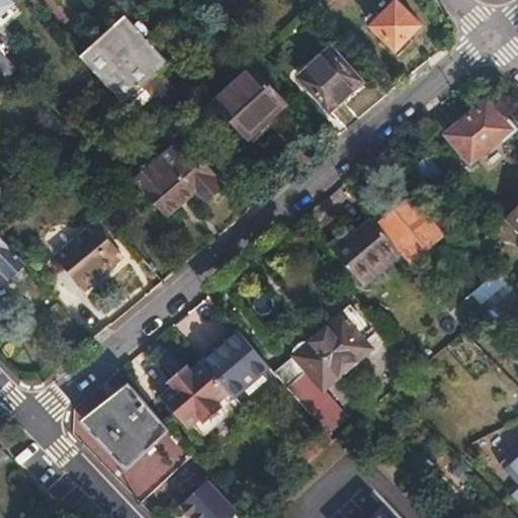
[(9,0),(4,0),(0,4),(0,14),(12,4),(9,0)]
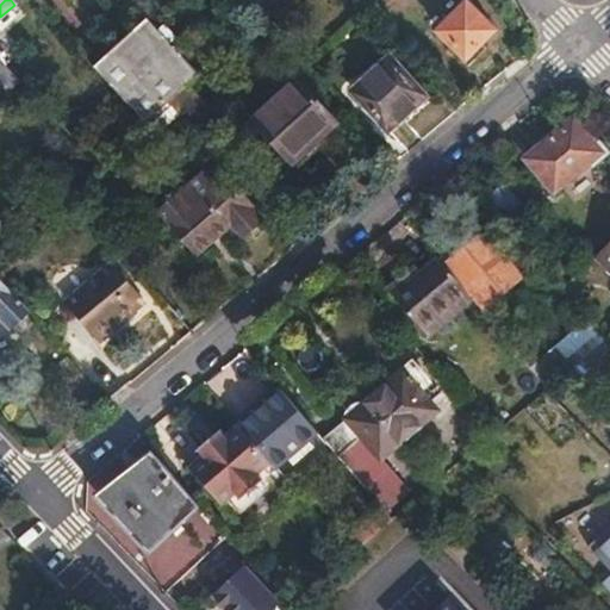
[(467,1),(439,30),(466,58),(495,30),(467,1)]
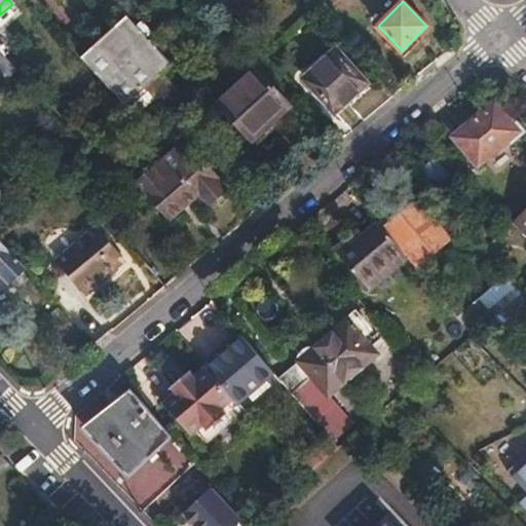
[(126,16),(81,57),(125,105),(147,84),(162,70),(170,64),(148,39),(152,34),(142,24),(137,28),(126,16)]
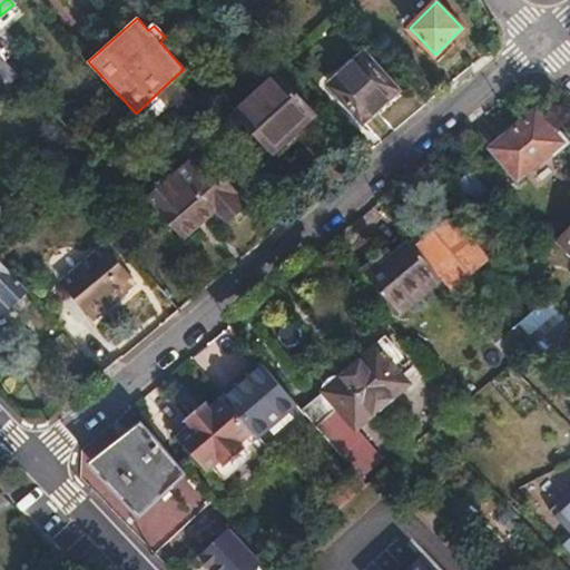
[(20,75),(0,53),(0,74),(9,84),(20,75)]
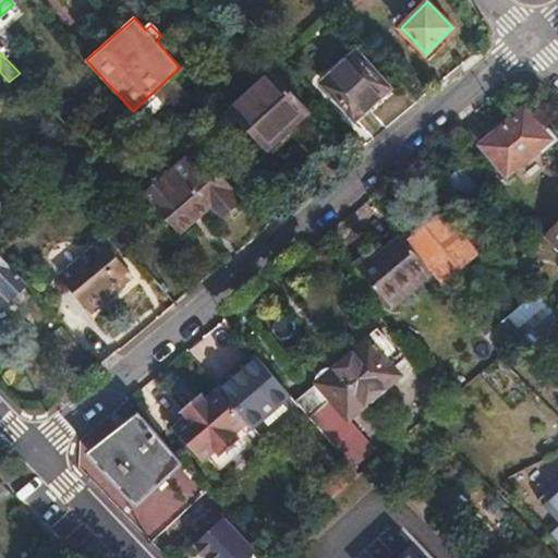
[(358,52),(325,83),(356,118),(390,88),(358,52)]
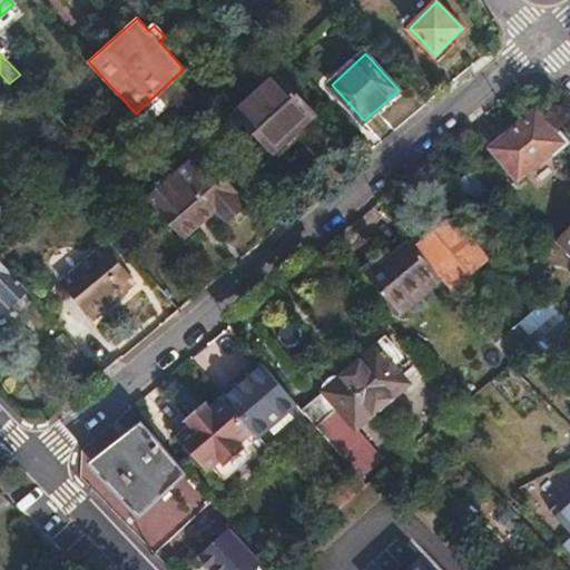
[(176,76),(159,91),(160,92),(169,105),(190,127),(207,111),(176,76)]
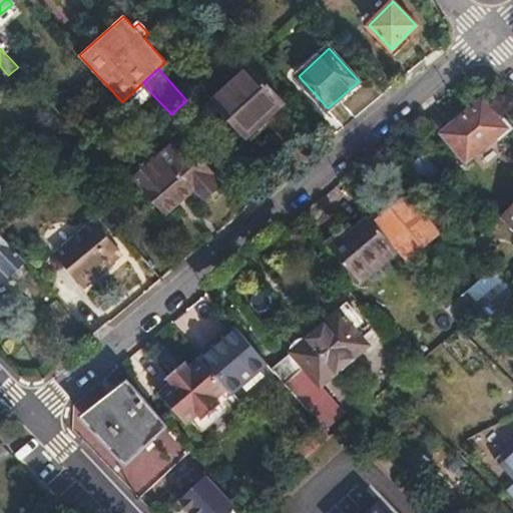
[(248,68),(214,100),(246,136),(283,104),(269,89),(248,68)]
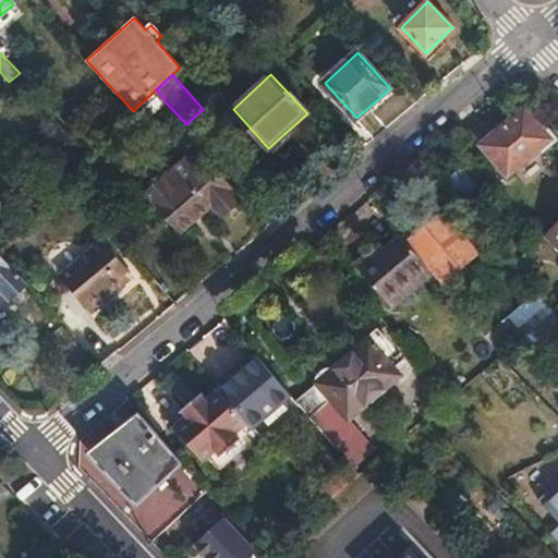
[(166,102),(157,91),(123,124),(132,134),(166,102)]
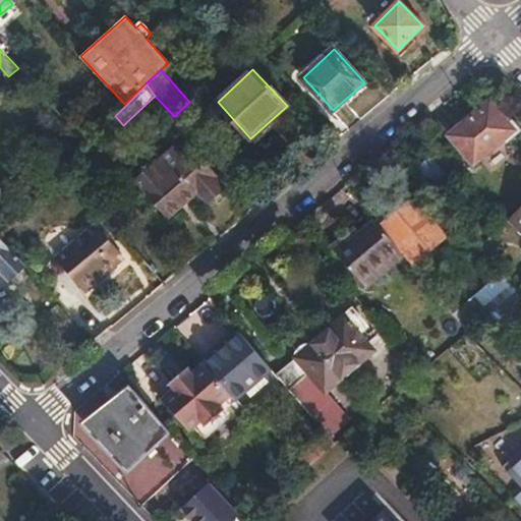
[(489,102),(451,134),(474,163),(513,130),(489,102)]
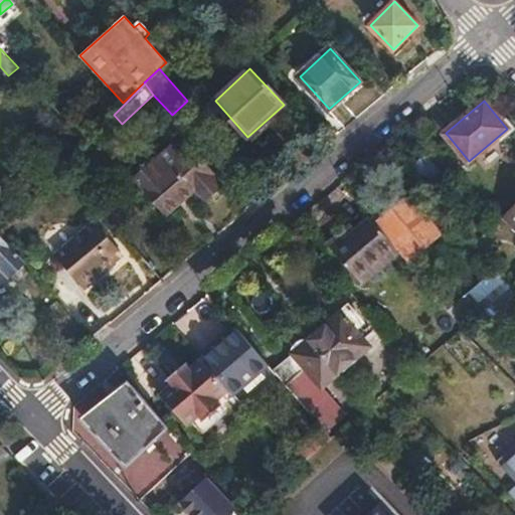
[(137,181),(150,195),(170,217),(200,192),(210,203),(226,188),(217,177),(219,175),(198,152),(188,161),(176,148),(154,167),(153,166),(137,181)]
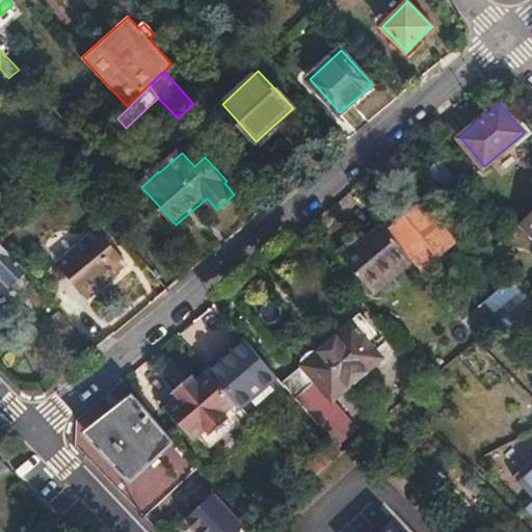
[(436,159),(422,171),(432,184),(445,197),(458,185),(436,159)]
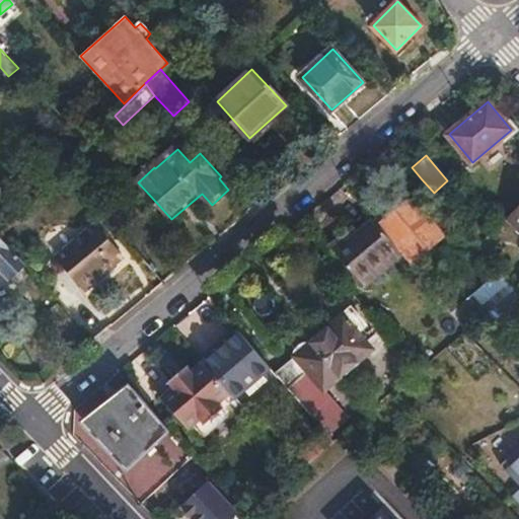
[(379,226),(393,244),(410,264),(437,241),(437,240),(405,203),(379,226)]
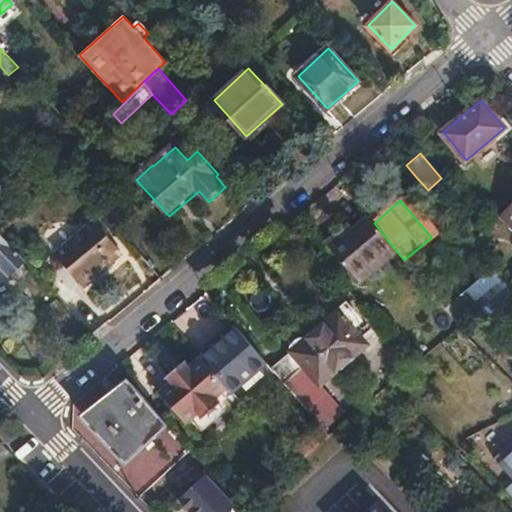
[(511,205),(499,218),(511,230),(511,205)]
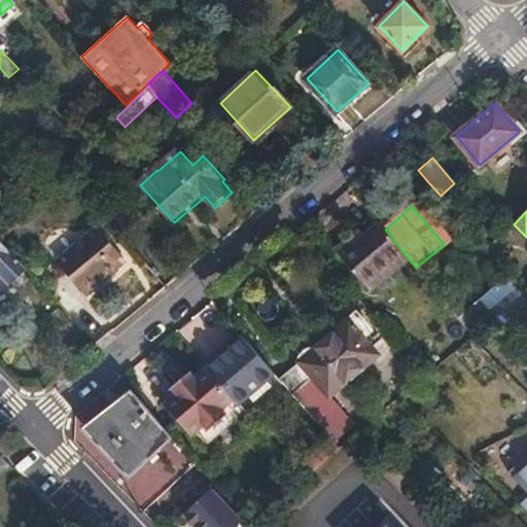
[(49,253),(74,283),(94,266),(99,271),(109,261),(105,257),(115,249),(90,218),(49,253)]
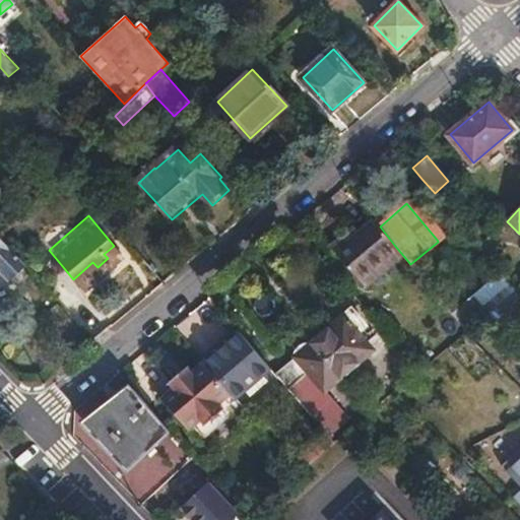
[(380,226),(372,217),(333,250),(355,276),(394,245),(380,226)]
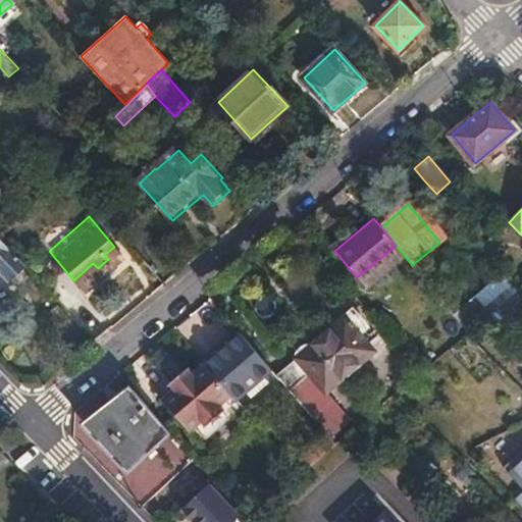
[(16,255),(0,239),(0,270),(10,281),(27,266),(16,255)]
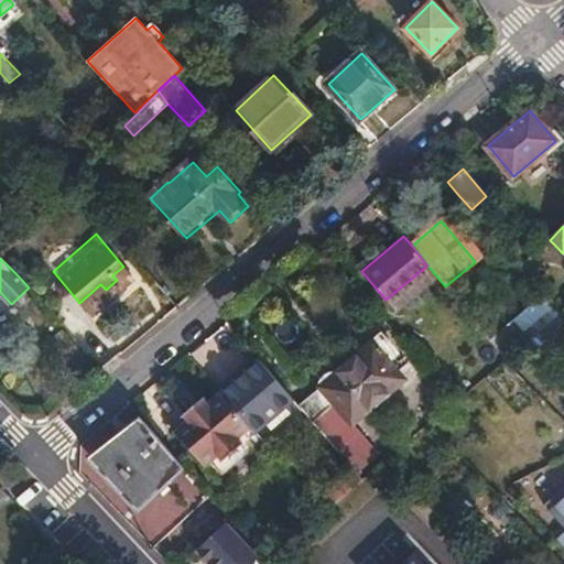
[(100,284),(79,303),(84,310),(106,290),(100,284)]
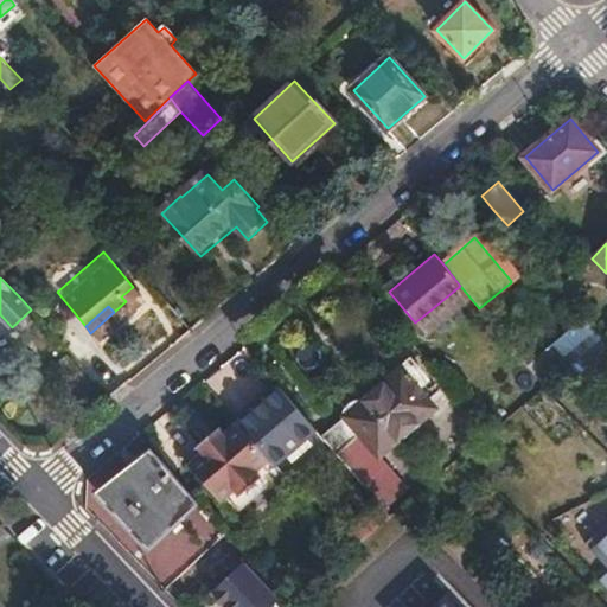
[(542,384),(544,388),(572,364),(604,338),(588,320),(530,369),(542,384)]
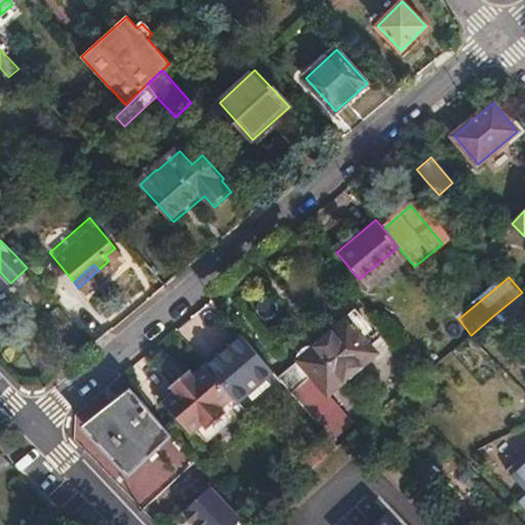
[(307,354),(277,377),(330,439),(331,440),(352,421),(329,394),(376,354),(363,337),(370,331),(356,313),(307,354)]
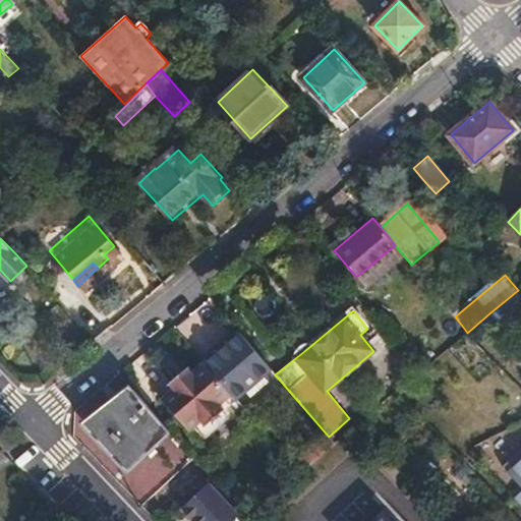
[(205,363),(231,394),(235,398),(270,369),(239,333),(205,363)]
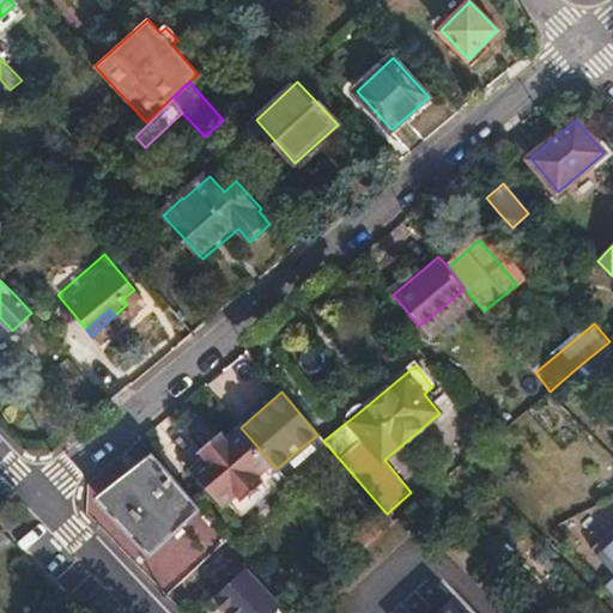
[(241,428),(240,426),(226,437),(222,432),(199,453),(204,457),(190,469),(224,508),(237,496),(242,501),(263,481),(259,475),(272,463),(241,428)]
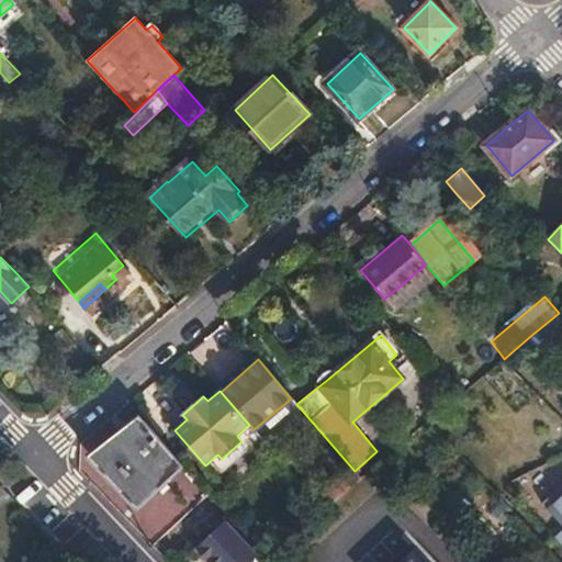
[(98,457),(142,422),(137,416),(114,434),(88,454),(136,507),(181,468),(177,461),(137,498),(98,457)]
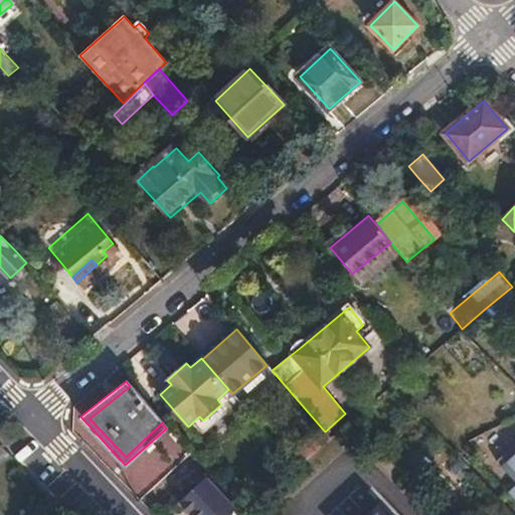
[(162,422),(130,386),(90,418),(126,457),(162,422)]
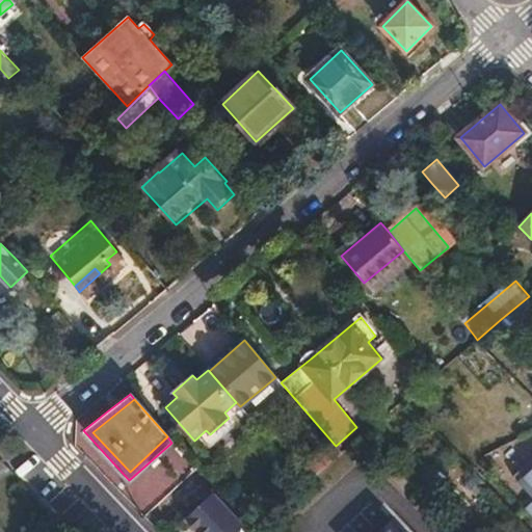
[(335,445),(296,474),(303,483),(343,454),(336,446),(335,445)]
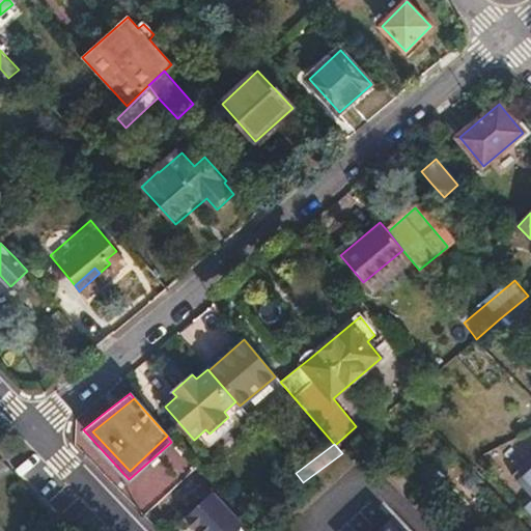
[(530,460),(518,473),(530,487),(530,503),(530,505),(530,460)]
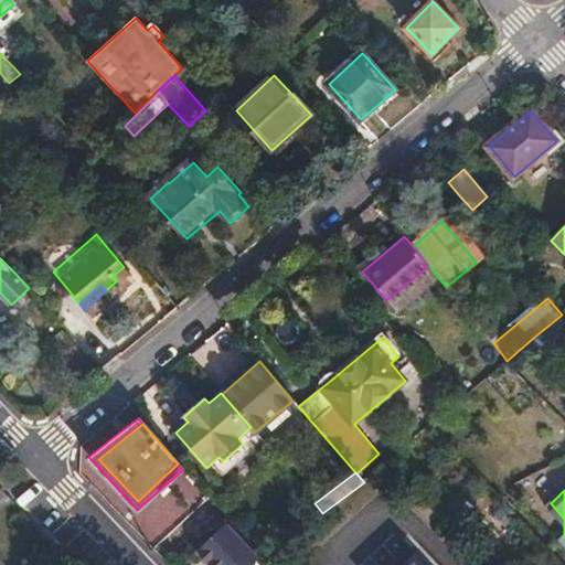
[(237,531),(230,521),(196,551),(210,564),(252,564),(259,557),(237,531)]
